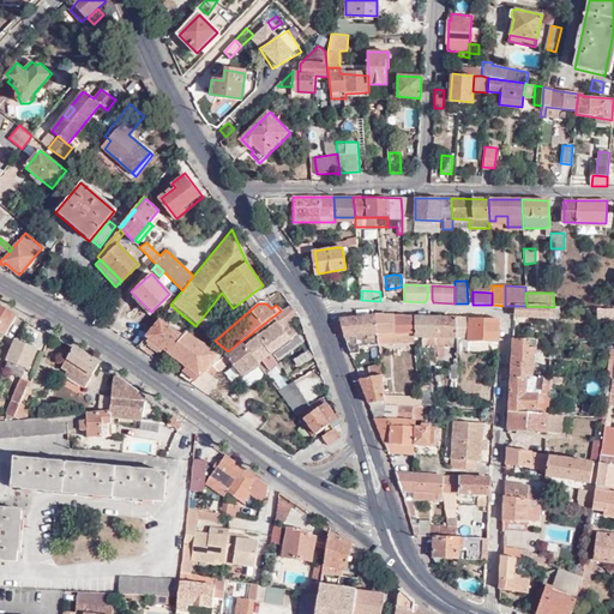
[(296,313),(290,304),(281,311),(253,332),(270,353),(298,330),(289,319),(296,313)]
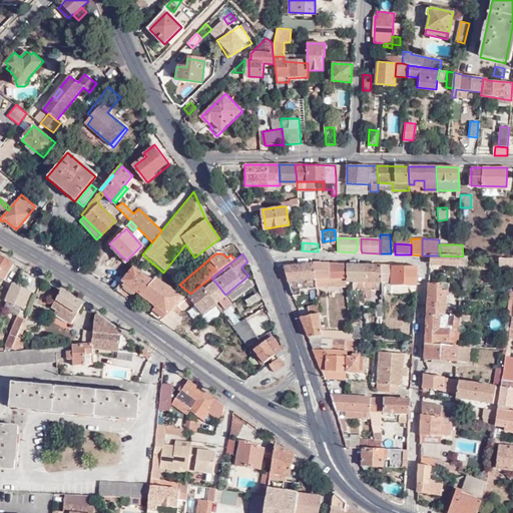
[(13,263),(0,254),(0,277),(4,280),(13,263)]
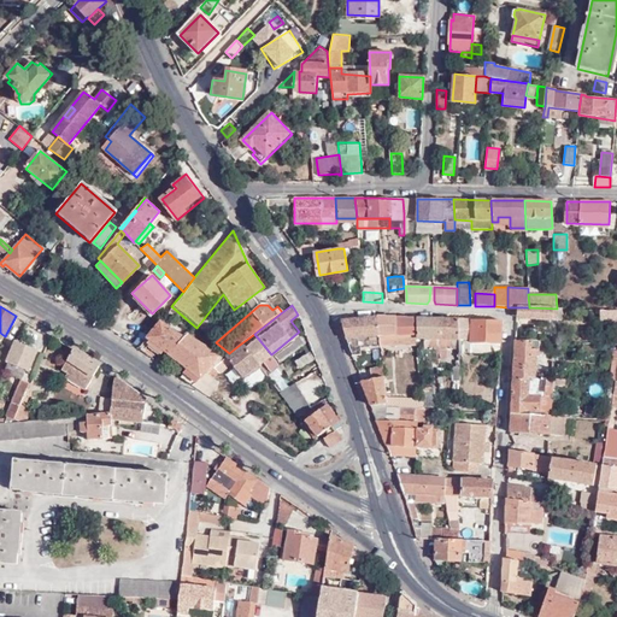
[(517,318),(548,319),(556,319),(557,309),(529,307),(517,307),(517,318)]
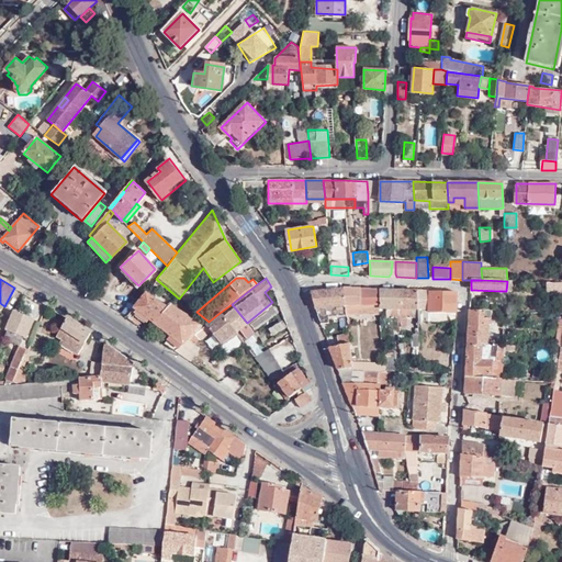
[(561,282),(547,282),(546,291),(561,291),(561,282)]
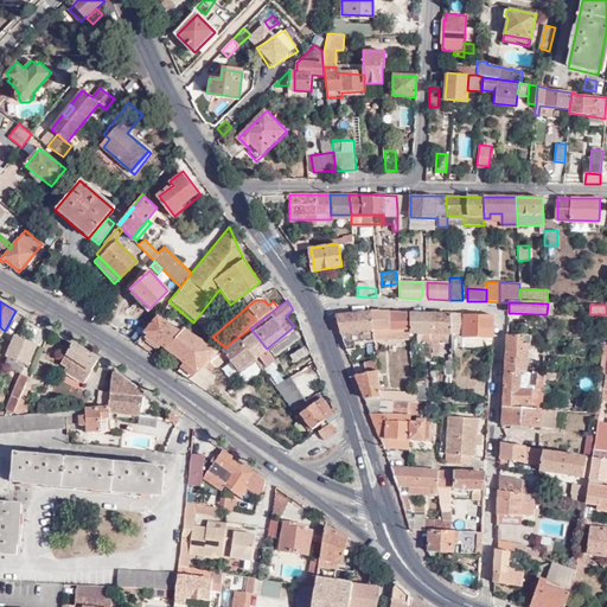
[(355,343),(375,340),(374,338),(370,311),(334,314),(343,337),(346,349),(355,347),(355,343)]
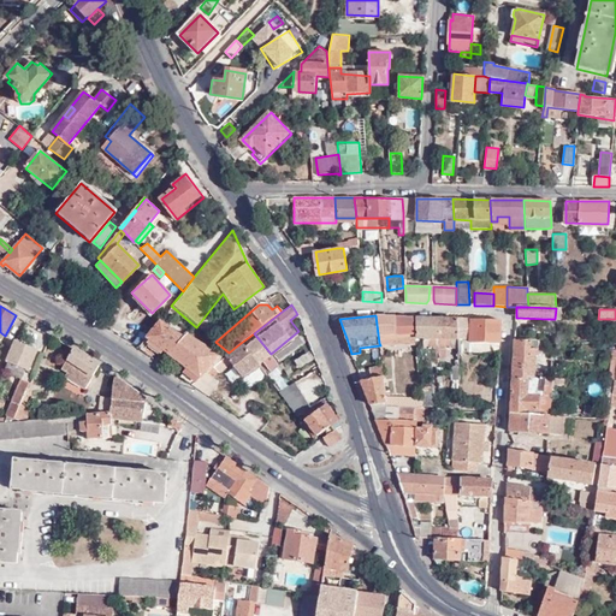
[(403,315),(378,317),(381,343),(395,343),(395,338),(415,339),(415,338),(416,338),(413,317),(403,315)]
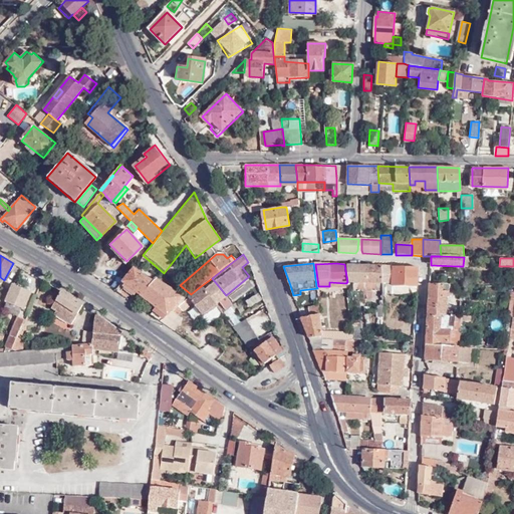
[(381,265),(347,264),(348,282),(352,281),(382,282),(381,265)]
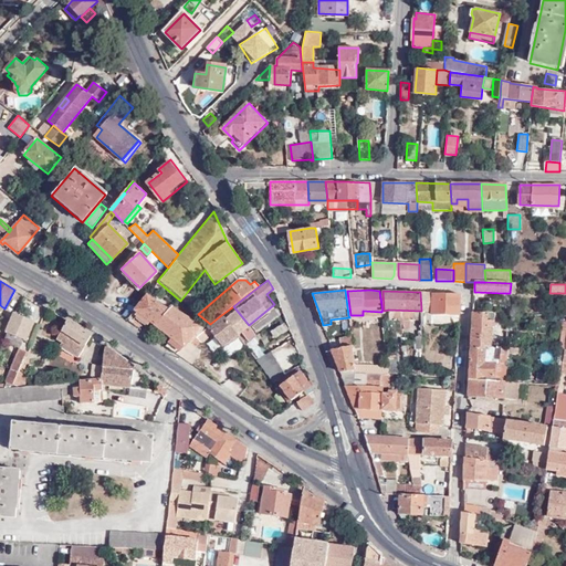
[(460,294),(420,292),(421,311),(431,310),(431,314),(459,315),(460,294)]
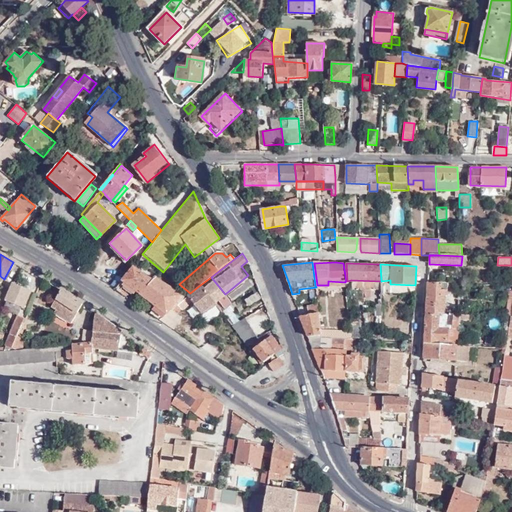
[(132,266),(115,288),(120,291),(126,283),(141,294),(152,281),(132,266)]
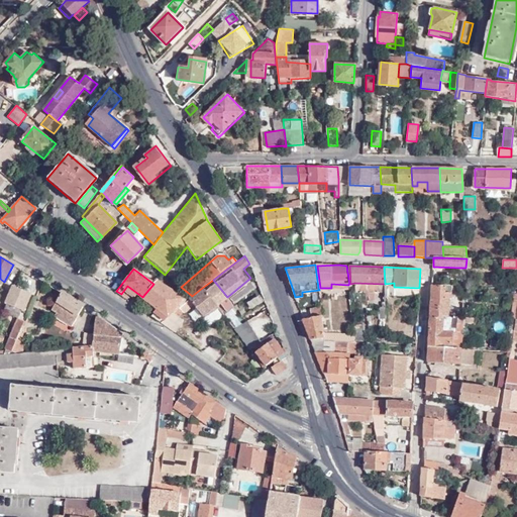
[(444,278),(443,286),(453,286),(453,278),(444,278)]
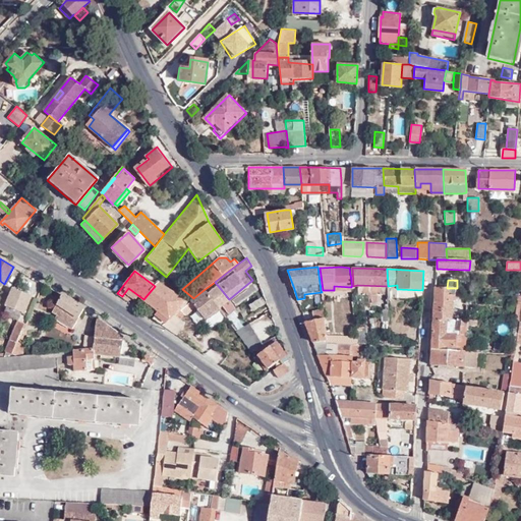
[(215,282),(204,290),(218,307),(229,299),(215,282)]
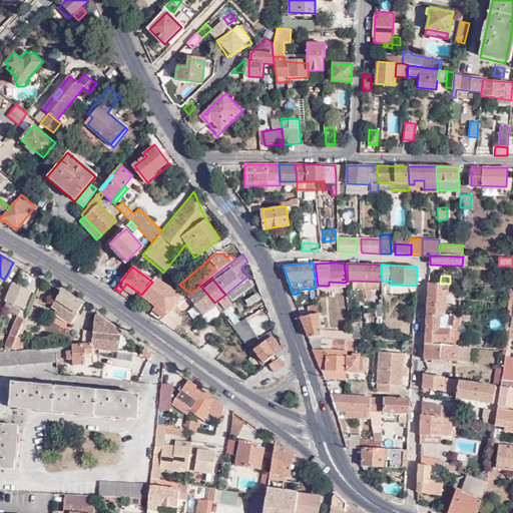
[(152,282),(141,295),(155,305),(149,313),(159,320),(165,314),(182,301),(154,279),(152,282)]
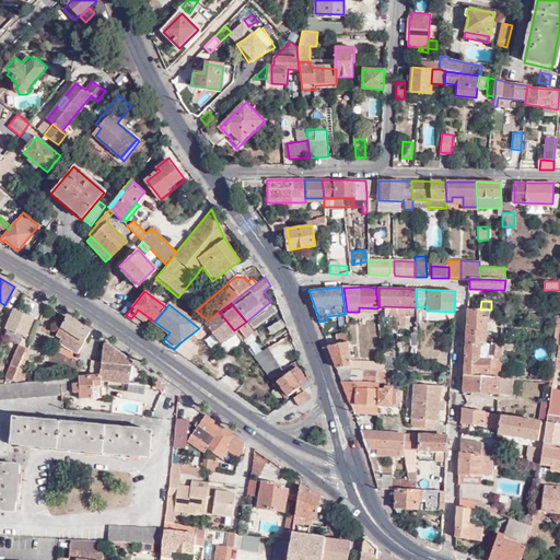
[(417,307),(384,306),(385,316),(398,316),(405,316),(417,316),(417,307)]
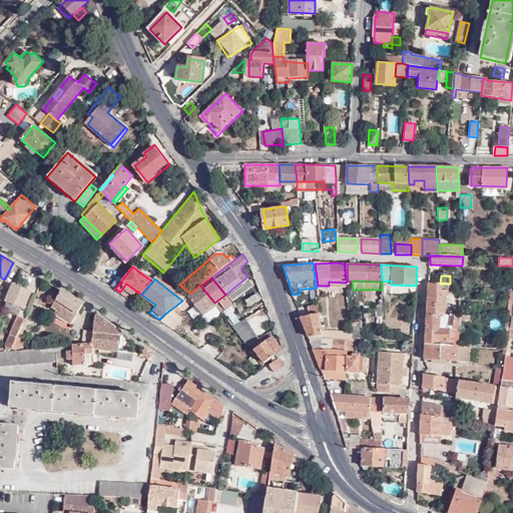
[(382,292),(416,294),(416,286),(391,285),(391,281),(382,282),(382,290),(382,292)]
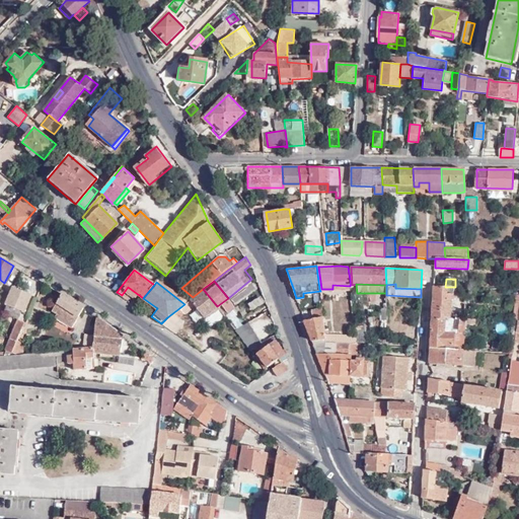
[(445,287),(434,286),(432,317),(445,318),(449,318),(450,306),(453,306),(454,292),(464,293),(465,288),(455,287),(445,287)]
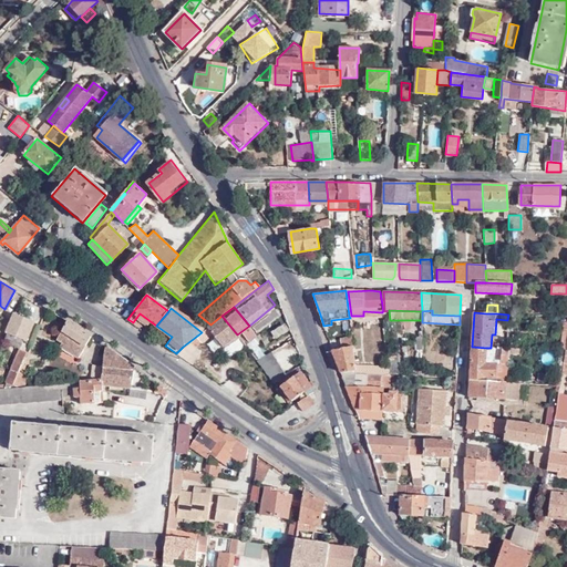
[(13,313),(6,332),(27,339),(33,321),(13,313)]
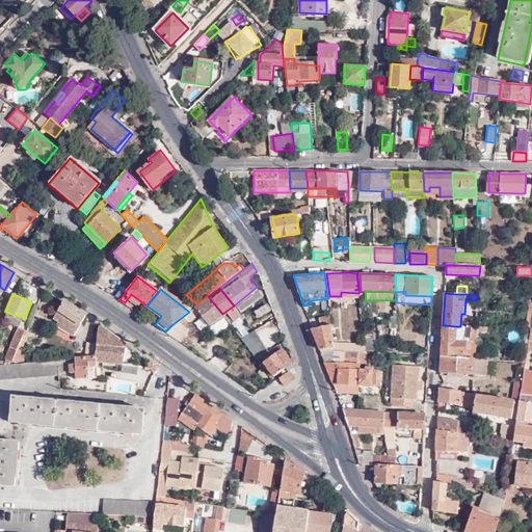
[(208,296),(197,304),(195,307),(209,325),(222,314),(208,296)]
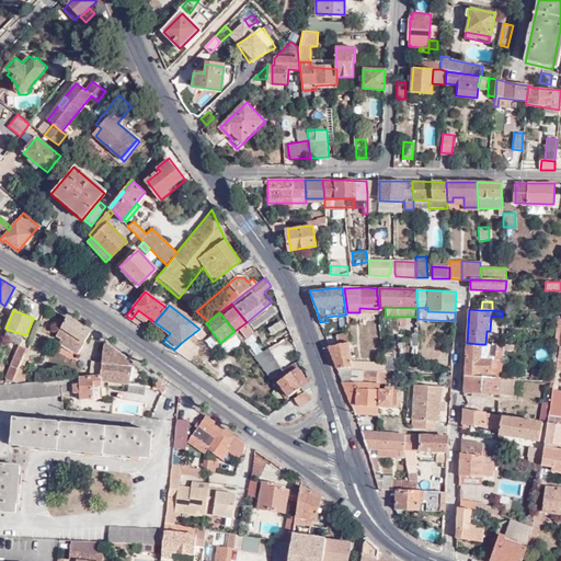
[(91,333),(67,317),(56,335),(61,339),(59,344),(78,355),(91,333)]
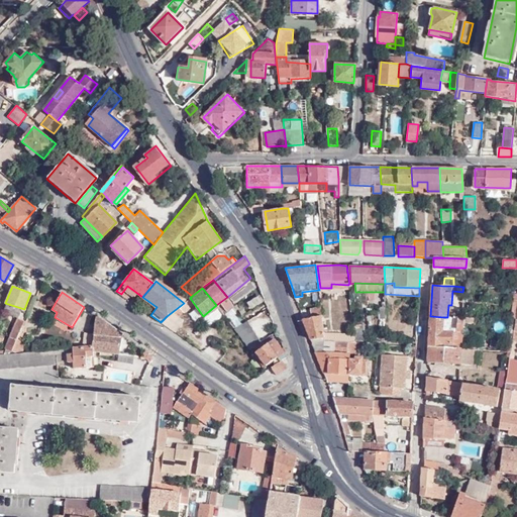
[(187,301),(184,303),(167,316),(172,322),(179,316),(183,312),(185,314),(191,307),(187,301)]
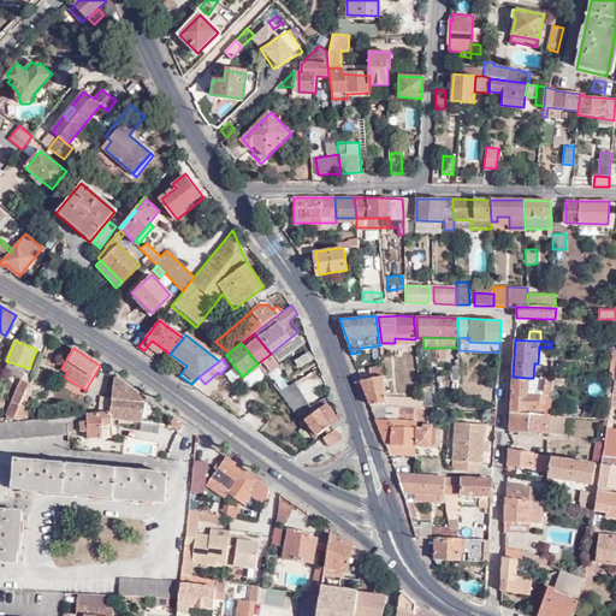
[(384,375),(383,365),(369,367),(372,378),(384,375)]
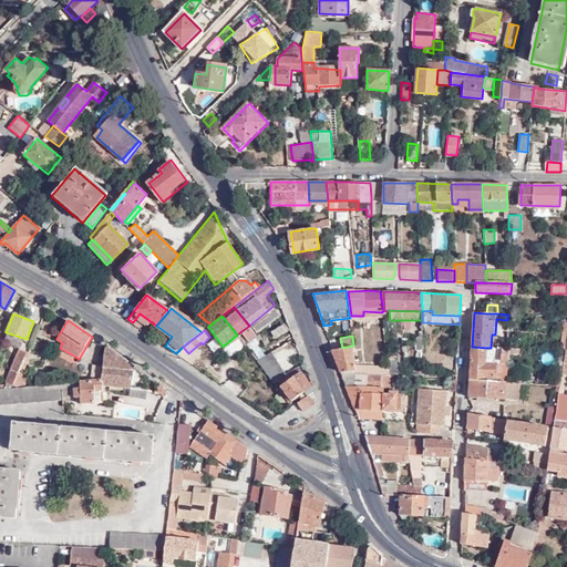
[(105,346),(103,367),(116,368),(117,354),(105,346)]
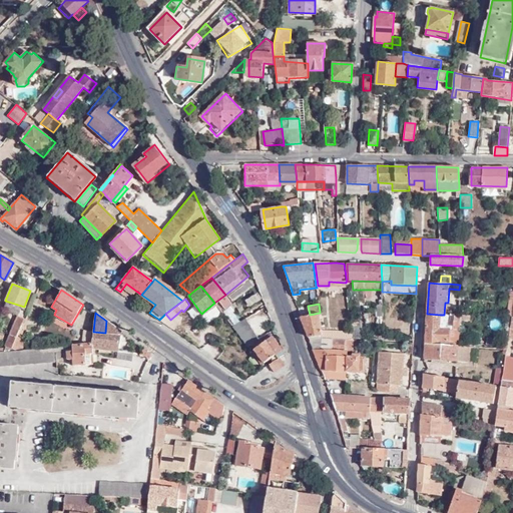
[(310,315),(301,316),(309,335),(322,334),(320,314),(320,313),(310,315)]
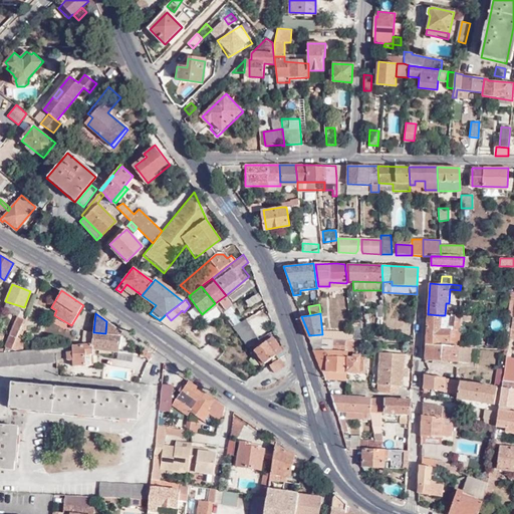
[(171,320),(166,314),(160,320),(174,330),(183,318),(178,314),(171,320)]
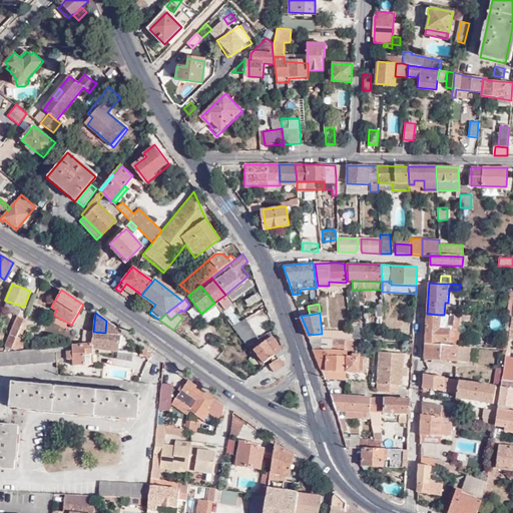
[(450,345),(450,332),(450,330),(440,329),(440,315),(427,314),(426,344),(450,345)]
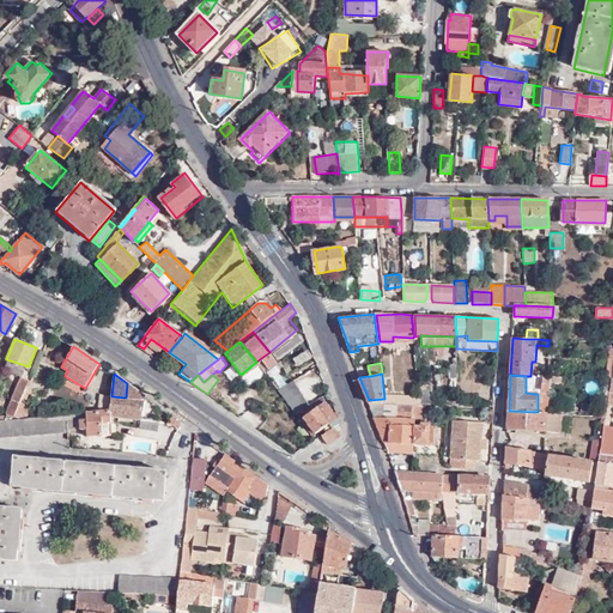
[(541,396),(542,377),(530,376),(526,376),(526,393),(538,394),(538,396),(541,396)]
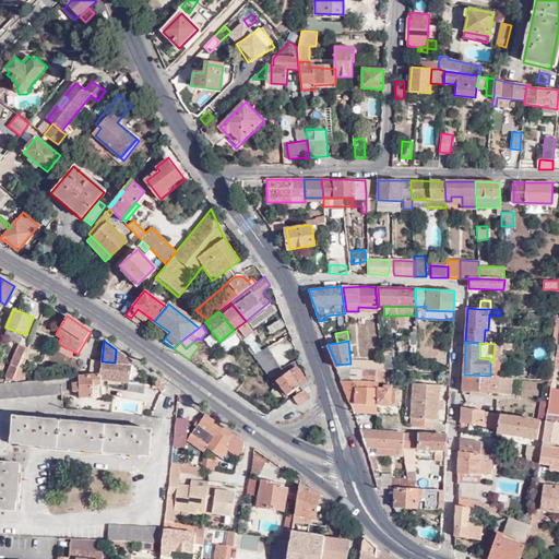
[(19,344),(4,378),(13,379),(26,347),(19,344)]
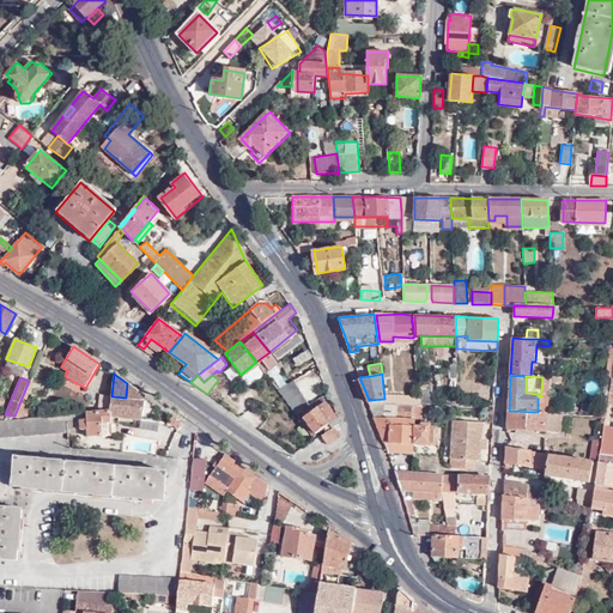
[(14,416),(12,419),(16,419),(28,388),(31,382),(29,381),(14,416)]
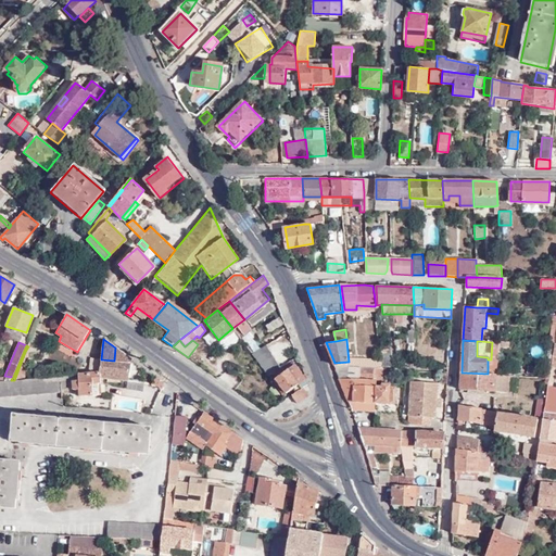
[(263,345),(252,353),(268,374),(280,366),(263,345)]
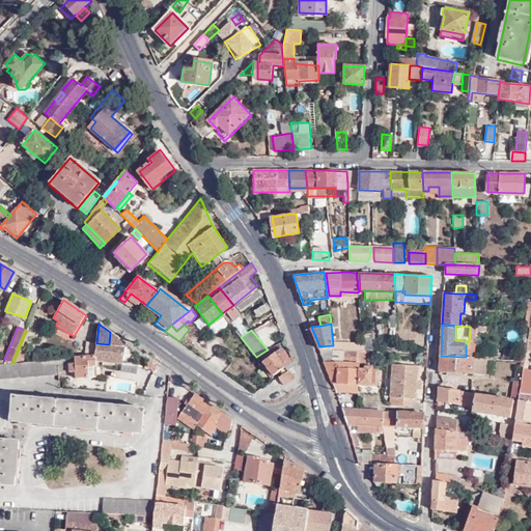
[(96,357),(96,362),(122,363),(126,342),(110,332),(109,344),(96,343),(96,357)]
